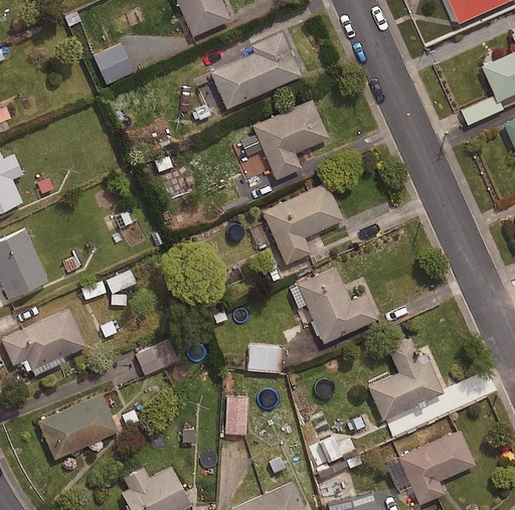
[(232,18),(224,0),(176,0),(192,35),(232,18)]
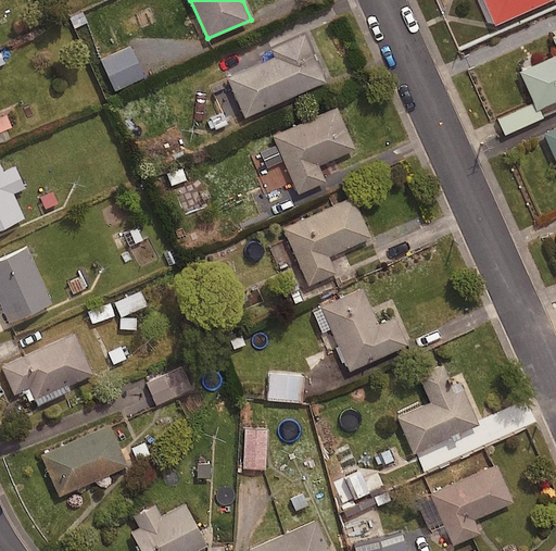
[(555,3),(555,0),(480,0),(495,32),(555,3)]
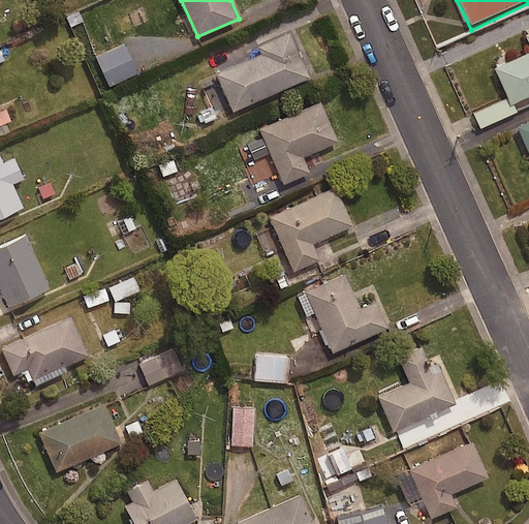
[(309,76),(289,33),(213,67),(232,111),(309,76)]
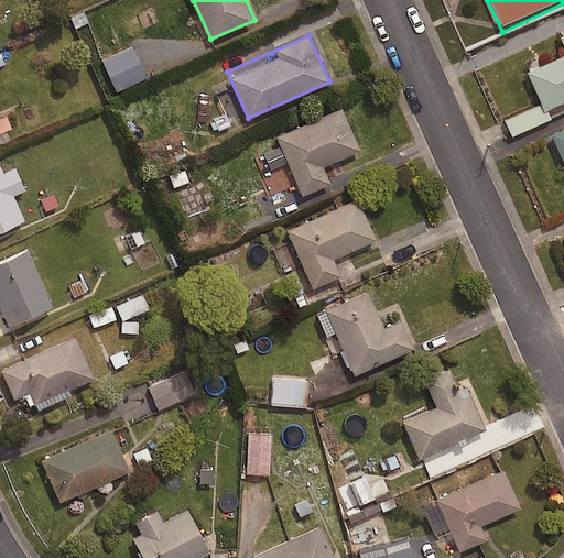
[(563,100),(563,39),(559,42),(563,54),(563,55),(524,73),(540,111),(563,100)]
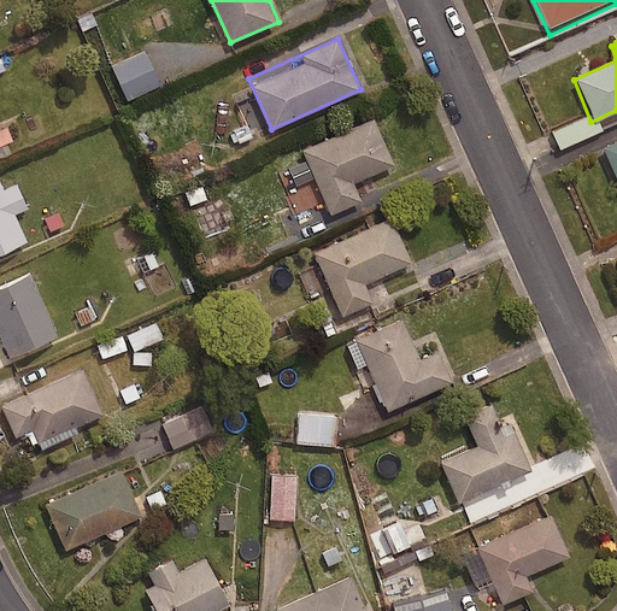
[(0,57),(0,75),(5,72),(3,68),(15,63),(11,52),(0,57)]
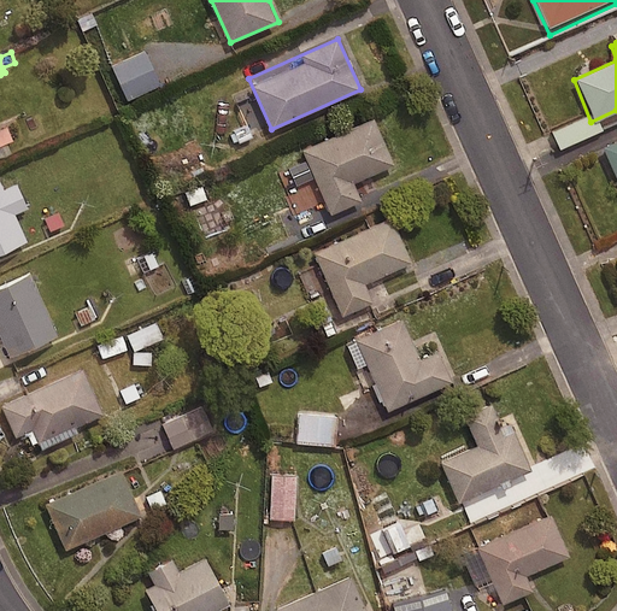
[(162,87),(148,54),(115,68),(128,101),(162,87)]
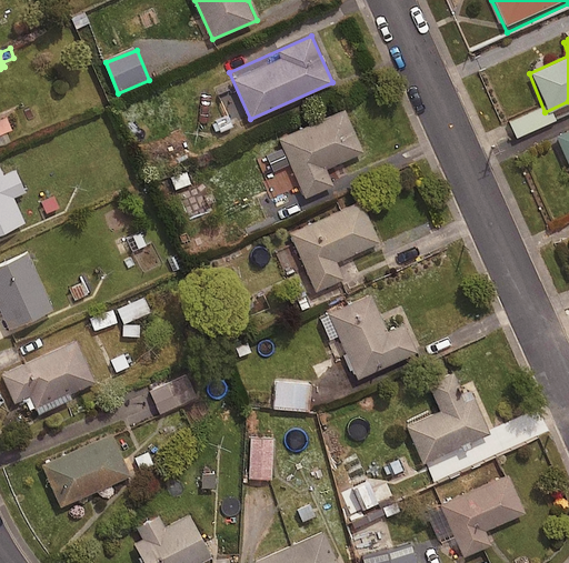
[(362,152),(345,110),(279,139),(305,198),(332,186),(325,169),(362,152)]
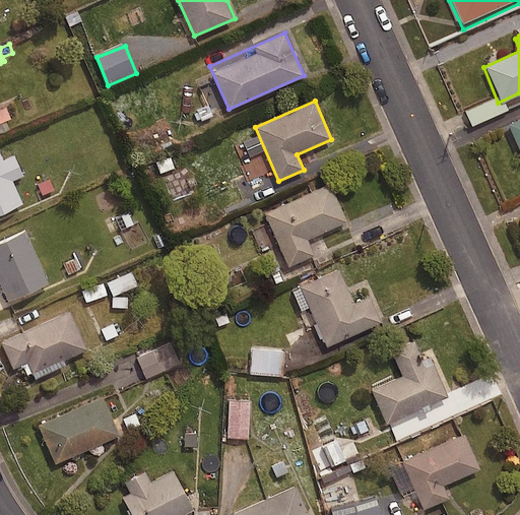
[(519,119),(507,126),(519,153),(519,119)]
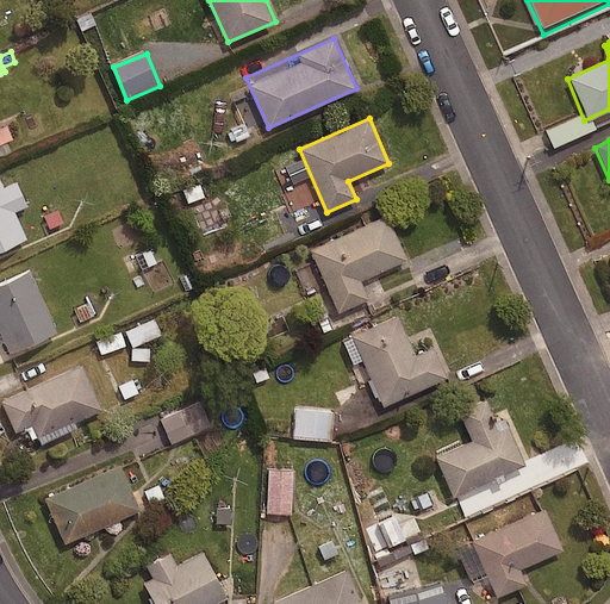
[(4,190),(0,179),(0,248),(25,238),(12,211),(27,204),(18,182),(4,190)]
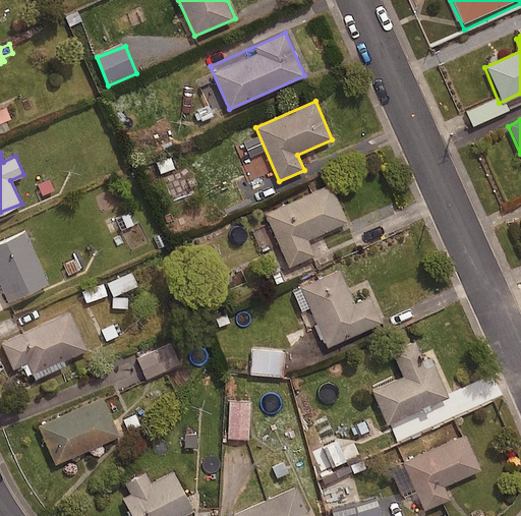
[(304,170),(309,183),(325,177),(319,161),(303,167),(304,170)]
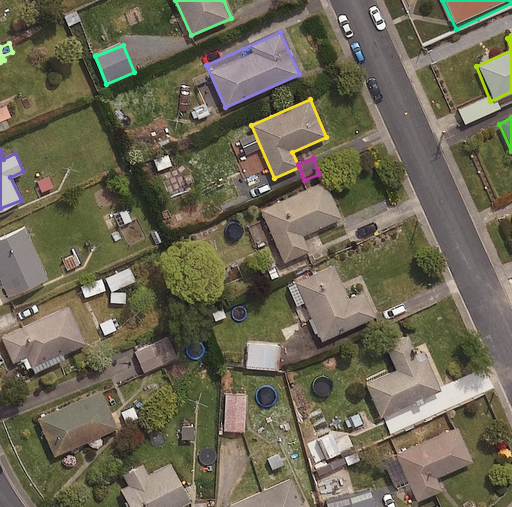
[(341,218),(325,181),(261,209),(284,262),(308,251),(302,235),(341,218)]
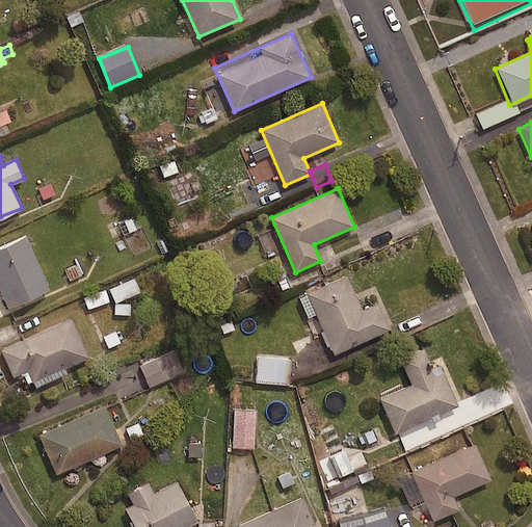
[(49,290),(25,236),(0,246),(0,289),(8,308),(49,290)]
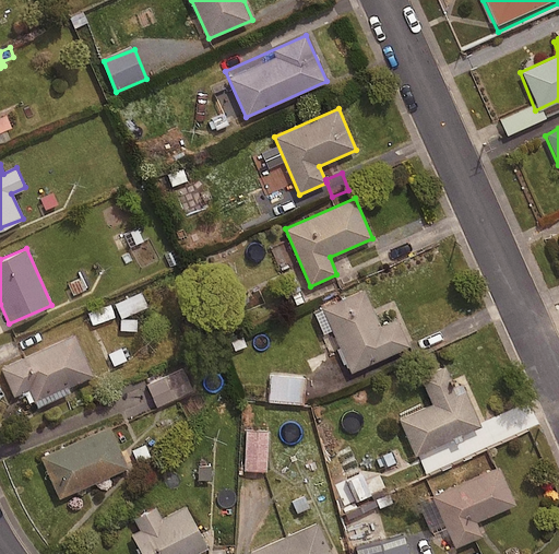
[(380,327),(364,291),(313,313),(323,334),(332,330),(351,372),(409,346),(397,319),(380,327)]
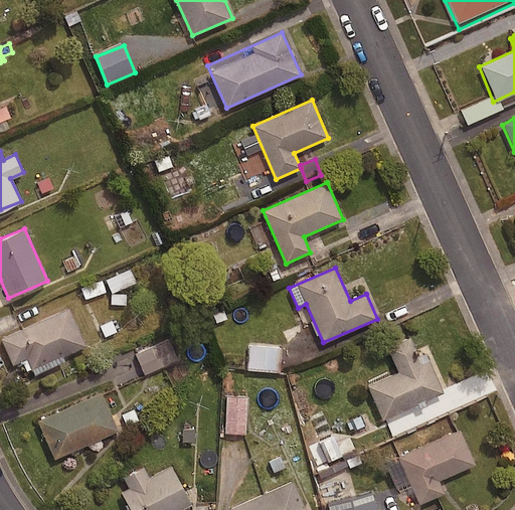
[(136,284),(130,271),(106,281),(111,295),(136,284)]
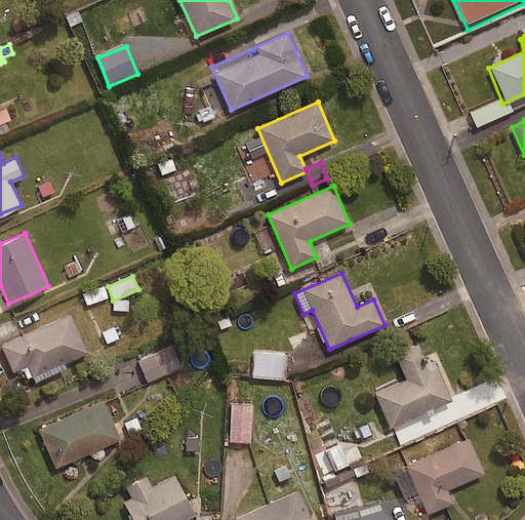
[(108,300),(104,288),(82,295),(86,307),(108,300)]
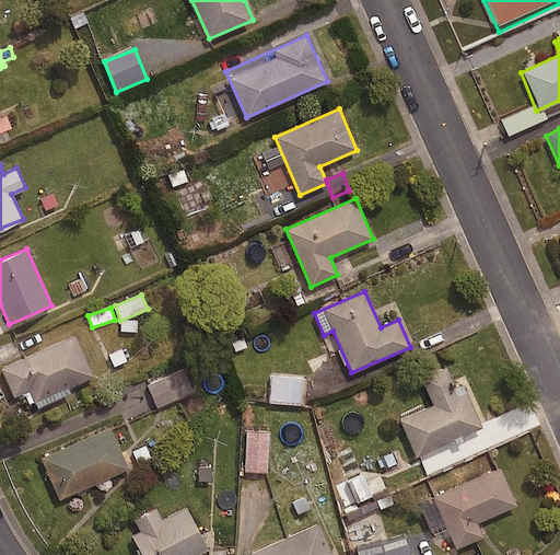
[(14,396),(24,392),(30,404),(35,402),(37,407),(69,393),(67,388),(92,377),(74,337),(2,369),(14,396)]
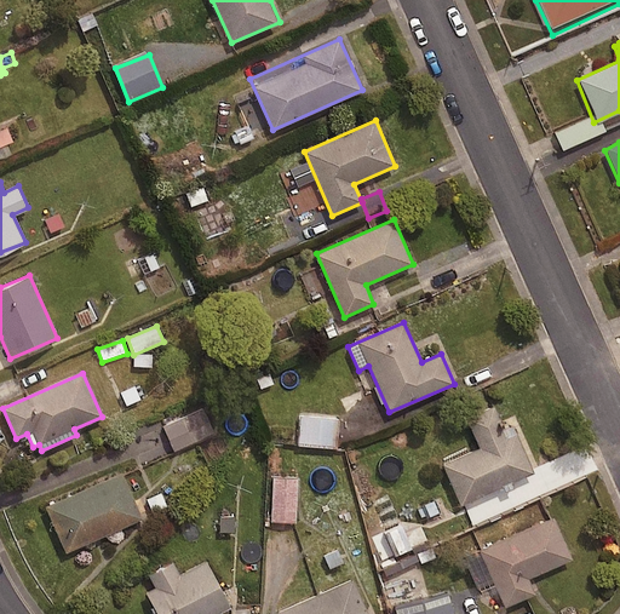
[(214,435),(204,411),(164,428),(173,452),(214,435)]
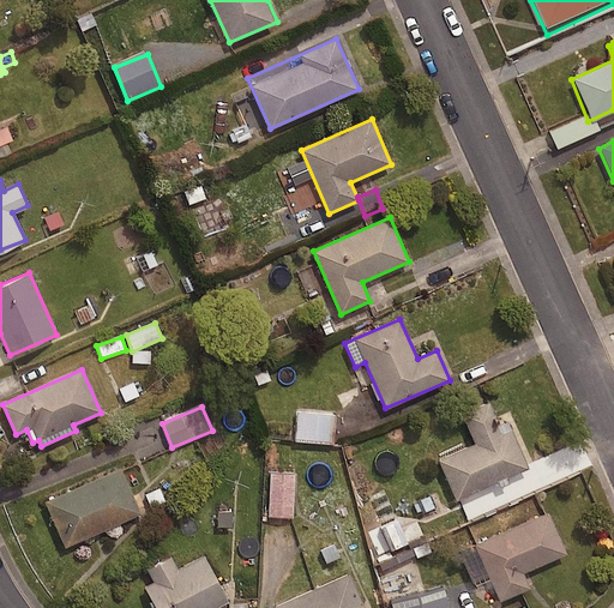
[(497,427),(488,407),(463,416),(475,445),(439,459),(456,499),(462,497),(471,517),(504,504),(494,482),(529,468),(510,421),(497,427)]
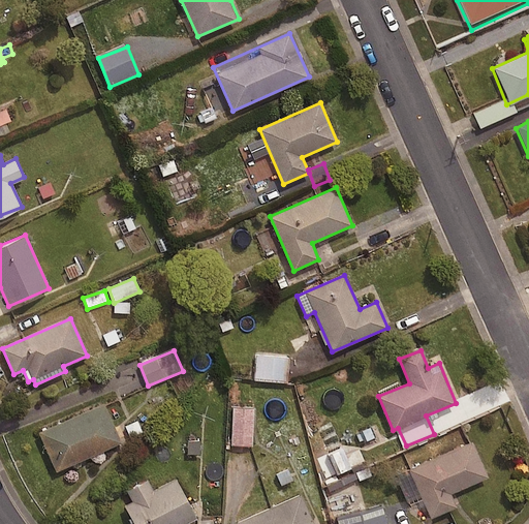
[(291,359),(256,357),(254,381),(290,383),(291,359)]
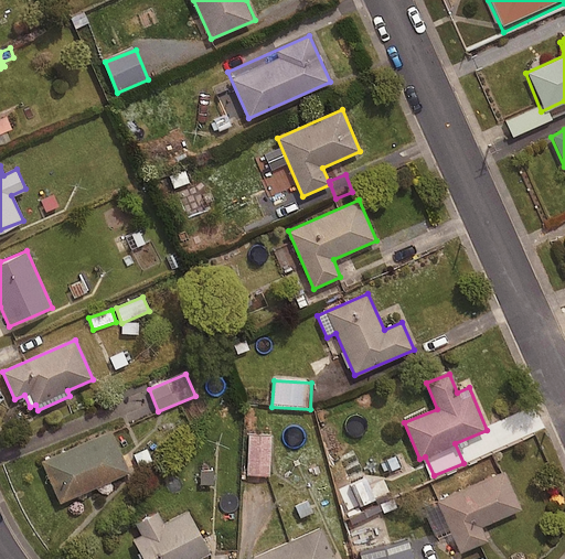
[(273,409),(255,408),(254,431),(272,432),(273,409)]
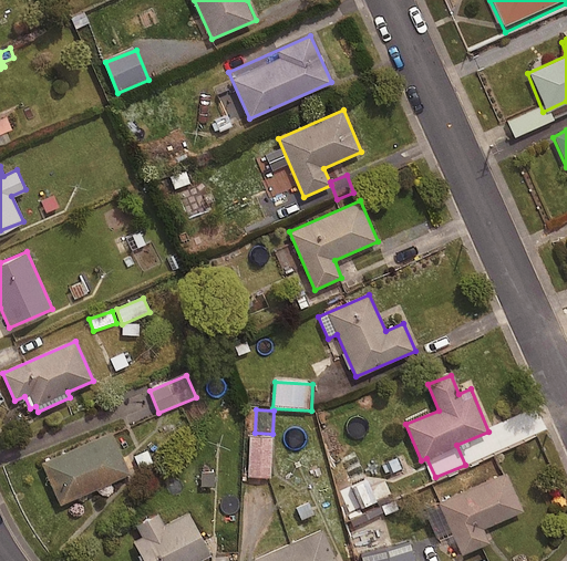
[(129,475),(110,430),(41,461),(60,505),(129,475)]
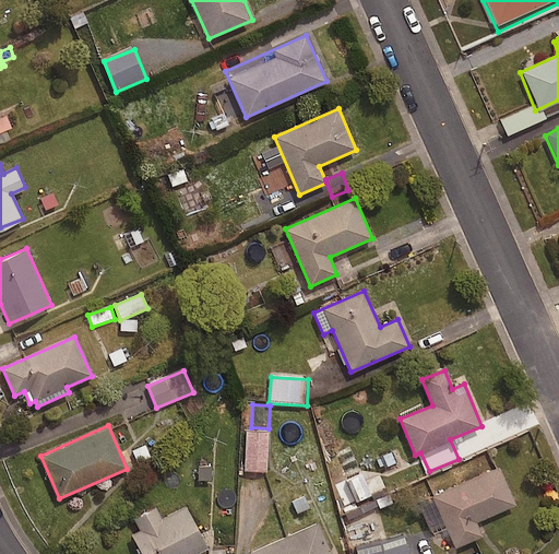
[(268,433),(244,432),(241,472),(266,472),(268,433)]
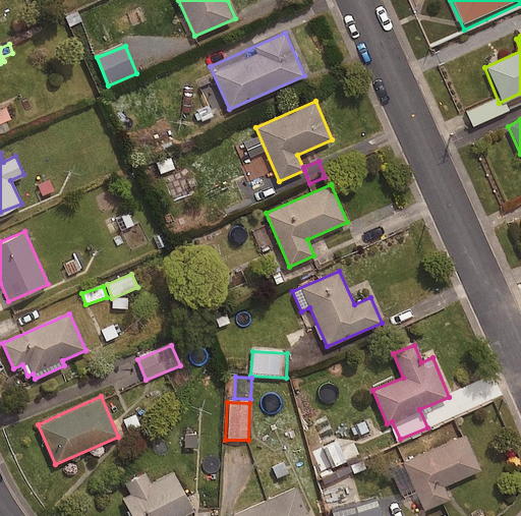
[(333,470),(361,458),(355,446),(341,452),(319,403),(305,409),(333,470)]
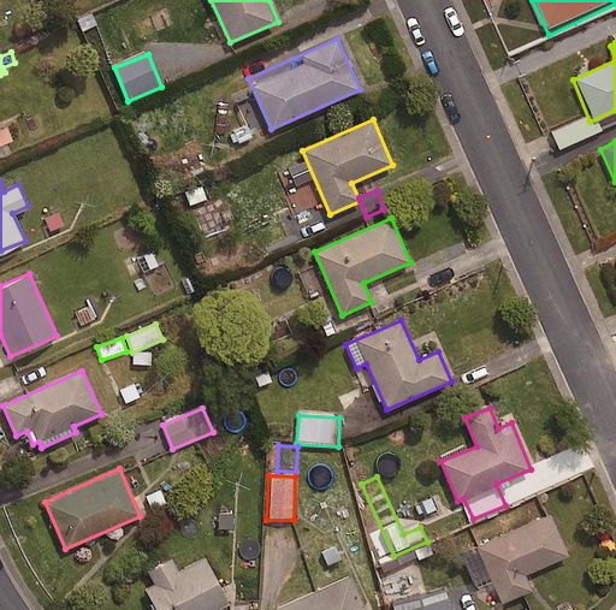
[(432,495),(414,502),(421,519),(439,511),(432,495)]
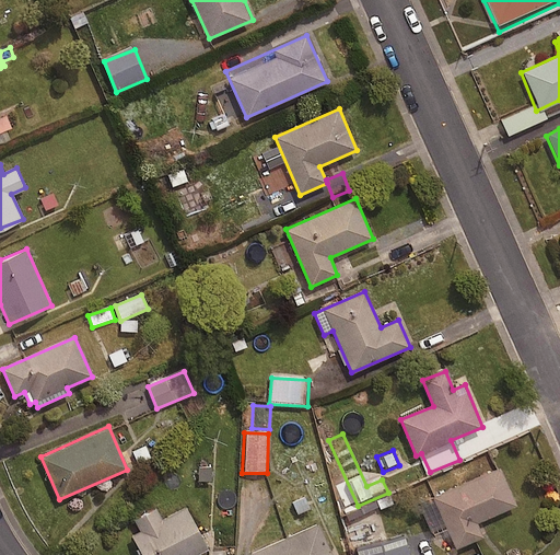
[(516,505),(500,469),(457,486),(455,480),(430,490),(455,548),(482,536),(476,522),(516,505)]
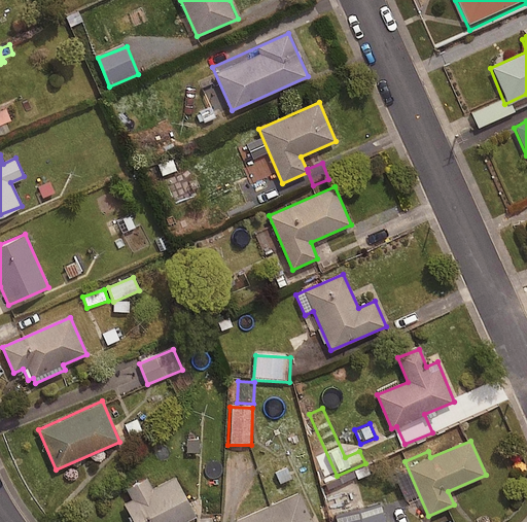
[(152,490),(146,478),(126,487),(132,499),(125,503),(134,521),(186,521),(196,517),(176,478),(152,490)]
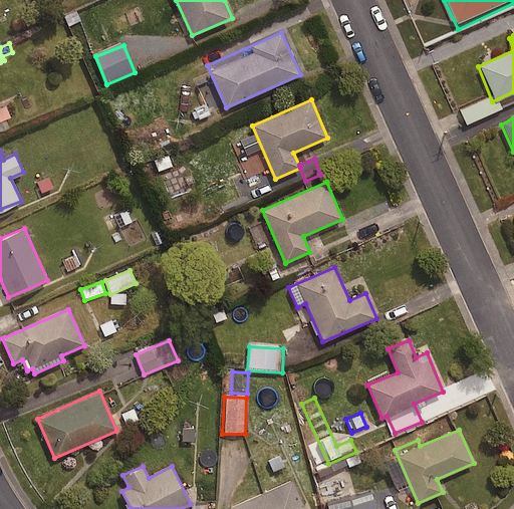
[(262,494),(258,485),(245,490),(249,499),(230,508),(304,508),(292,481),(262,494)]
